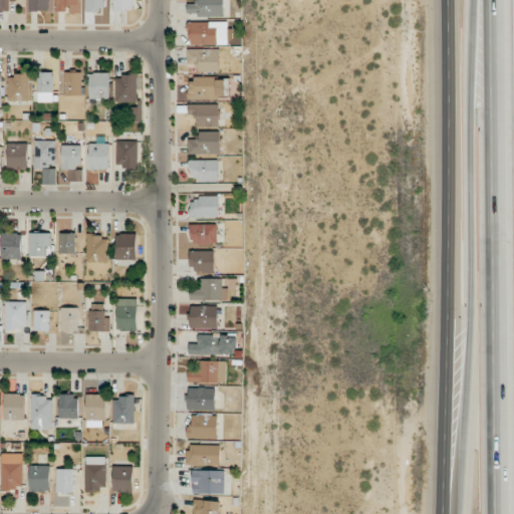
[(0,0),(0,10),(10,11),(10,0),(0,0)]
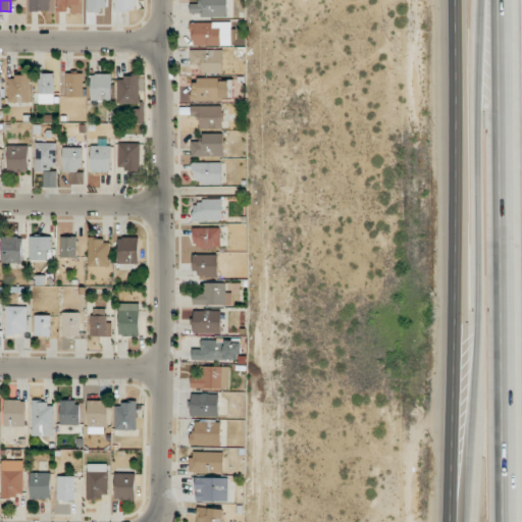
[(50,0),(30,0),(31,11),(50,10),(50,0)]
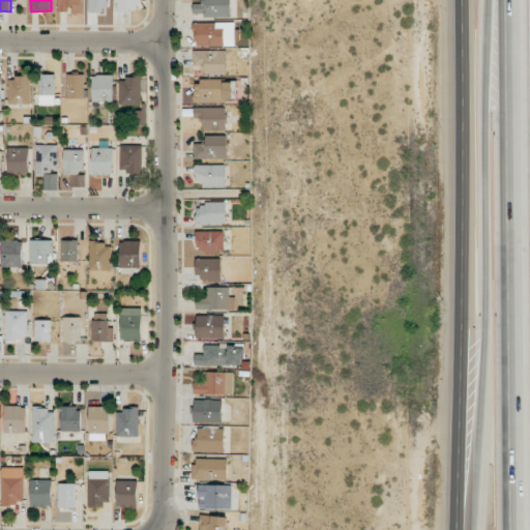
[(57,0),(58,12),(81,12),(81,0),(57,0)]
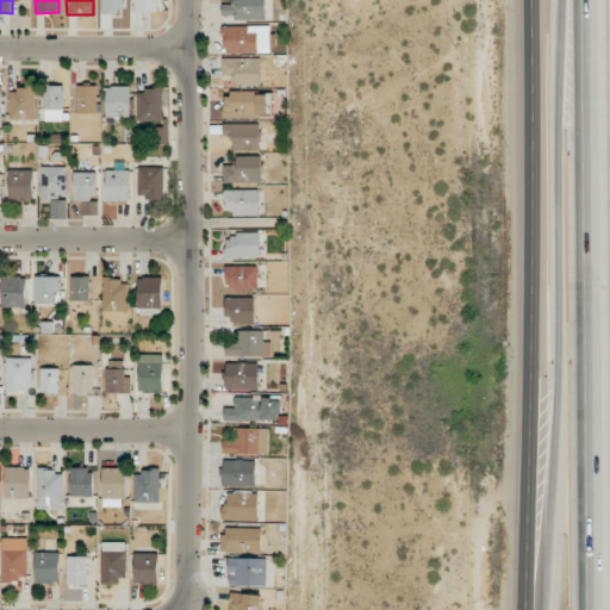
[(124,0),(101,0),(103,14),(124,14),(124,0)]
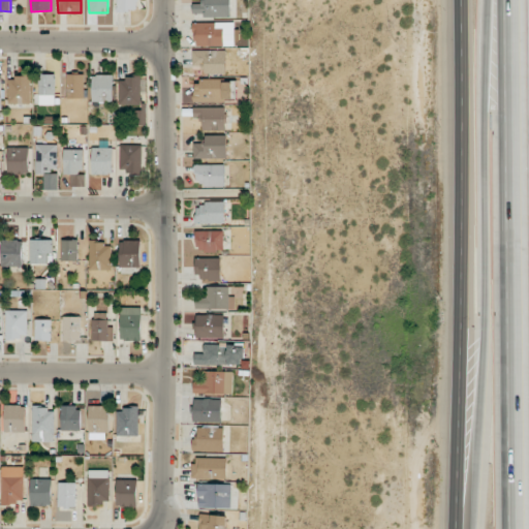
[(138,0),(117,0),(117,9),(138,10),(138,0)]
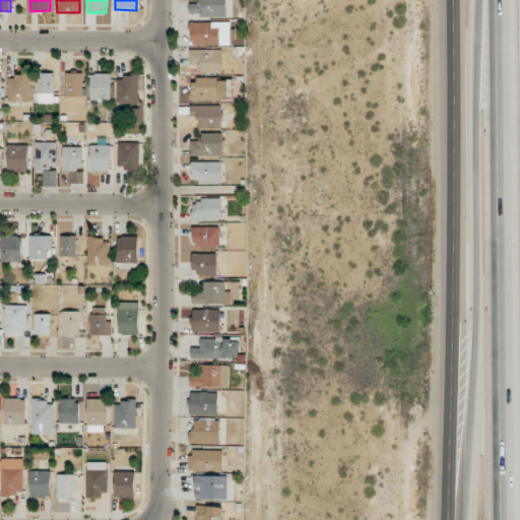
[(226,16),(225,0),(200,0),(200,4),(189,4),(189,13),(200,13),(200,16),(226,16)]
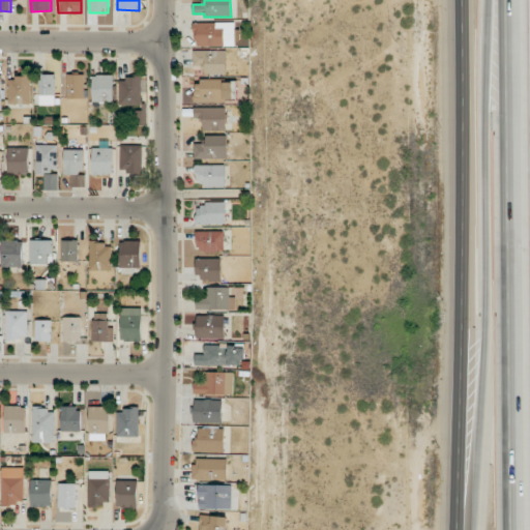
[(234,46),(234,22),(193,23),(194,34),(198,33),(198,46),(234,46)]
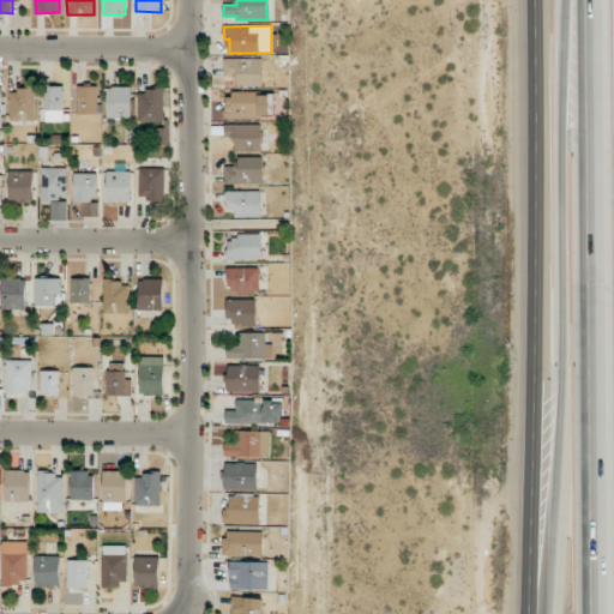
[(263,59),(224,58),(223,78),(235,78),(235,85),(263,85),(263,59)]
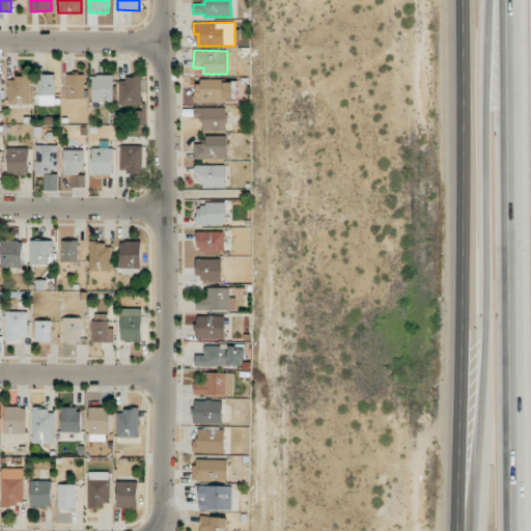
[(39,75),(39,106),(55,105),(55,75),(39,75)]
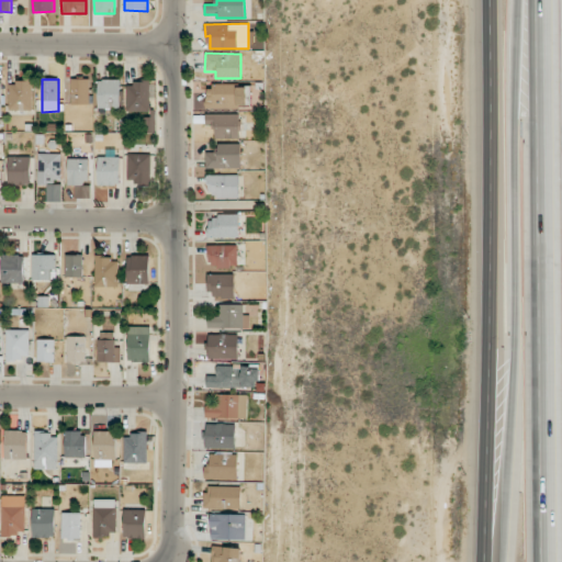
[(71,104),(91,104),(90,79),(70,79),(71,104)]
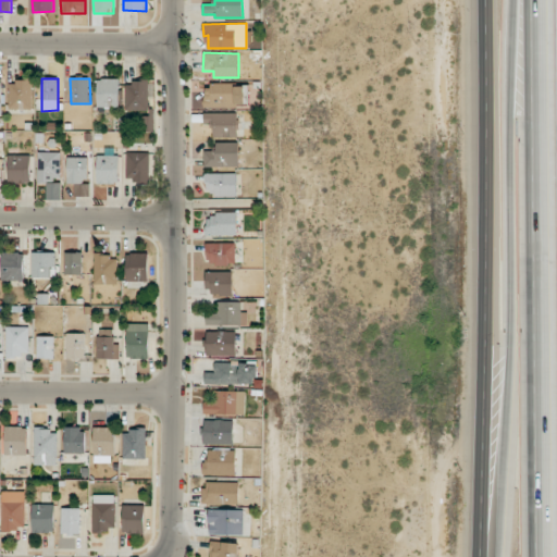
[(98,78),(97,107),(119,108),(120,79),(98,78)]
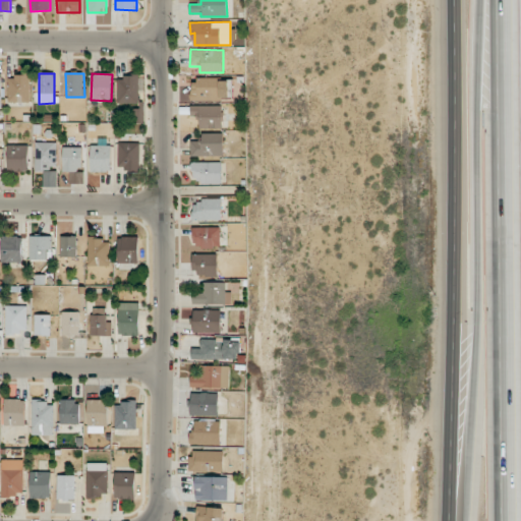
[(9,103),(31,102),(31,75),(8,76),(9,103)]
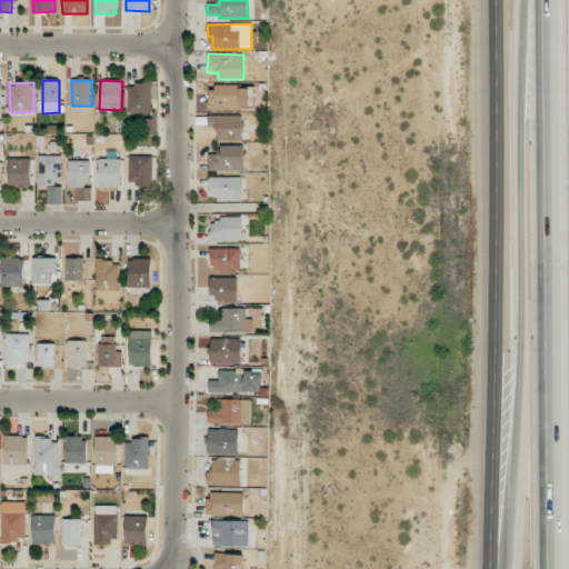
[(128,112),(151,112),(152,83),(129,83),(128,112)]
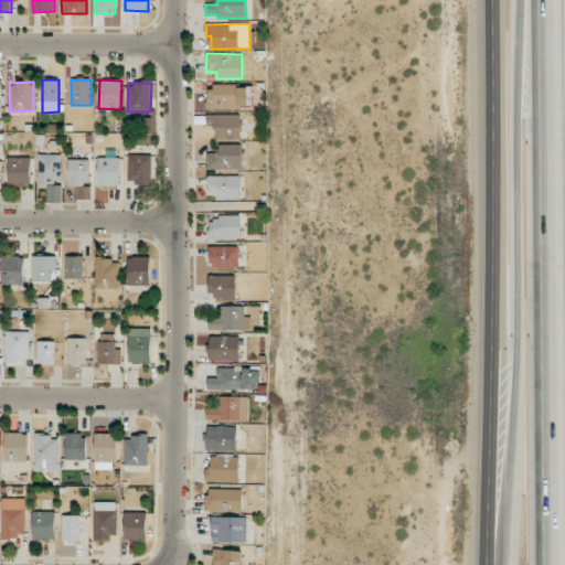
[(208,108),(247,108),(248,86),(208,85),(208,108)]
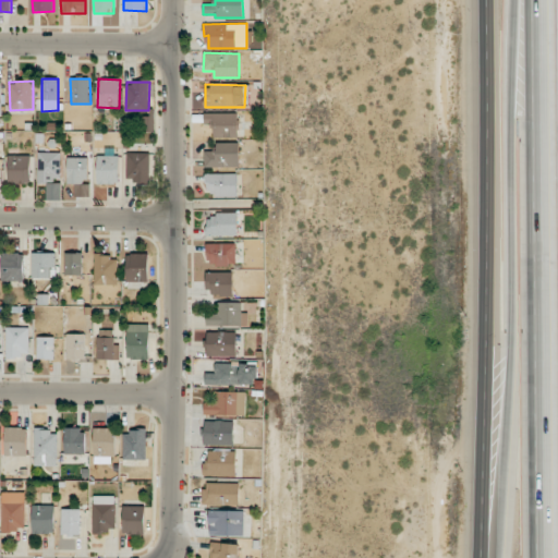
[(214,137),(239,137),(239,113),(204,113),(204,124),(214,124),(214,137)]
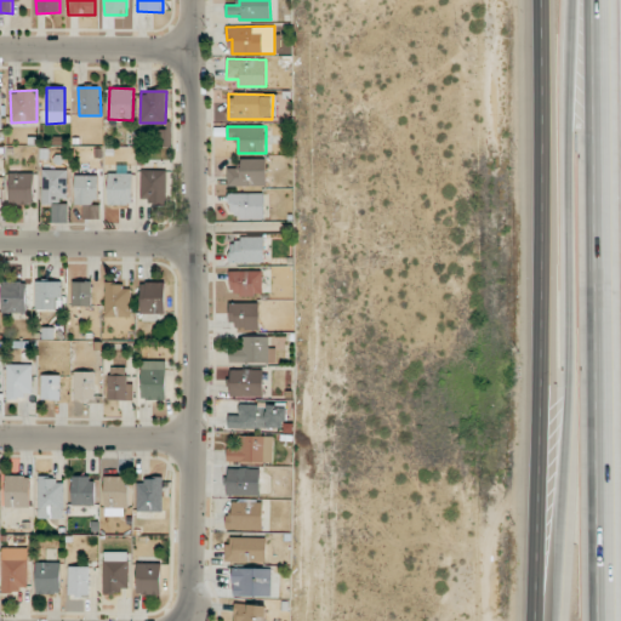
[(160,146),(172,146),(171,130),(159,130),(160,146)]
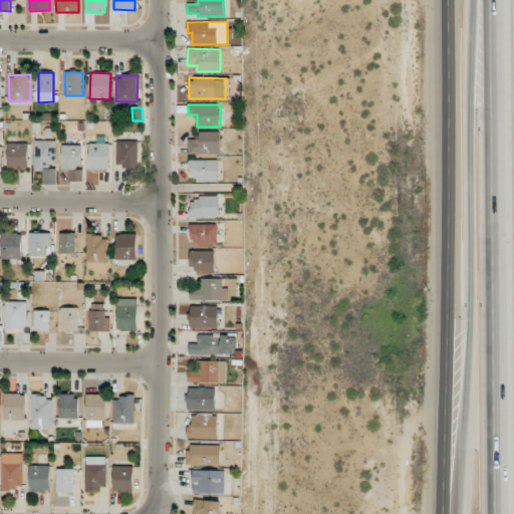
[(188,140),(189,155),(221,154),(220,132),(200,132),(200,139),(188,140)]
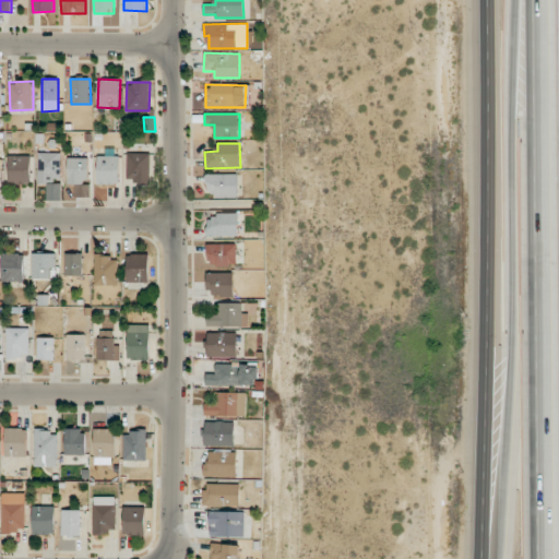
[(60,181),(61,153),(38,153),(37,181),(60,181)]
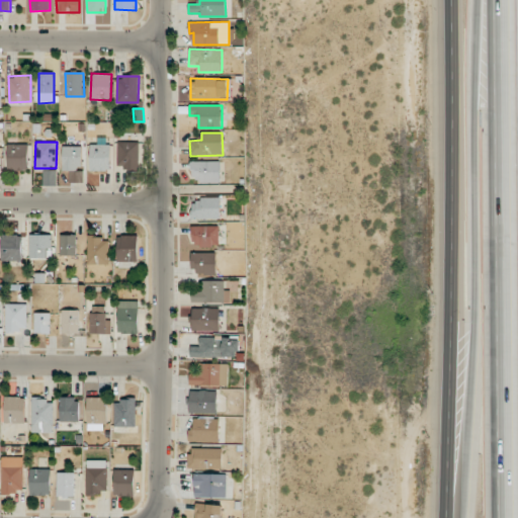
[(118,142),(117,166),(127,166),(127,170),(140,170),(140,143),(118,142)]
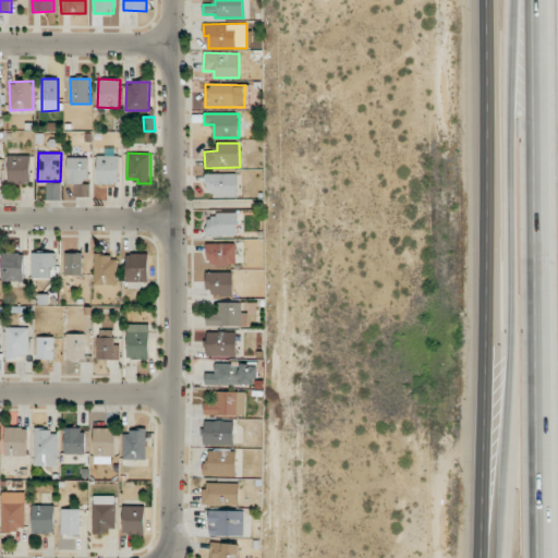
[(29,155),(8,156),(9,183),(31,183),(29,155)]
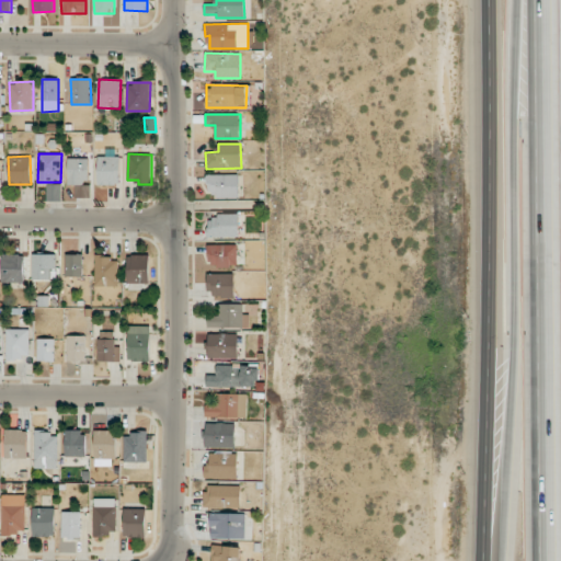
[(99,185),(121,184),(121,157),(98,157),(99,185)]
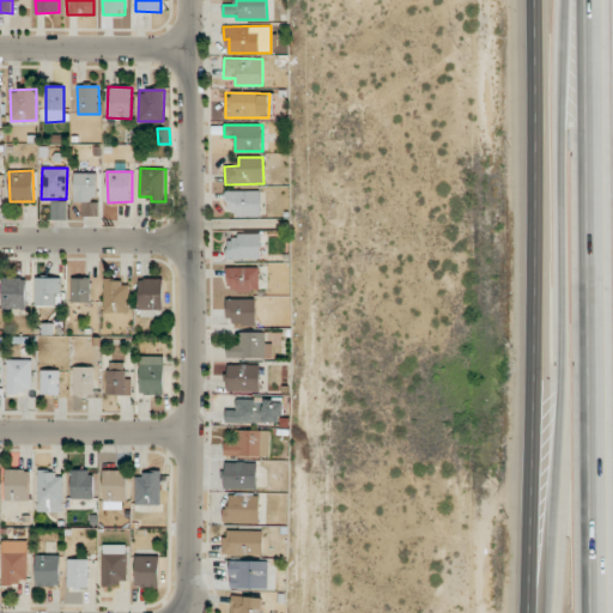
[(97,173),(74,174),(74,201),(85,201),(85,216),(98,216),(98,200),(97,200),(97,173)]
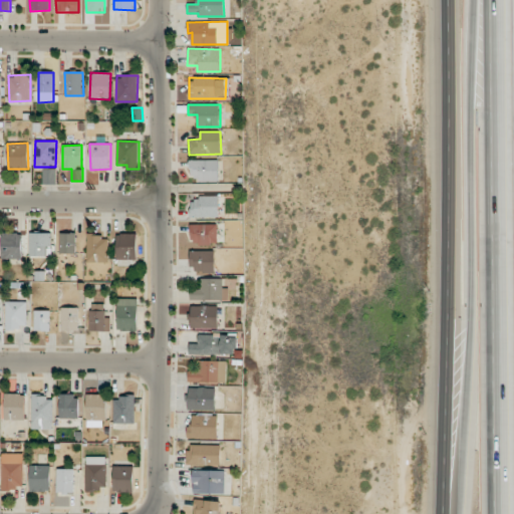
[(219,181),(219,160),(189,161),(190,182),(219,181)]
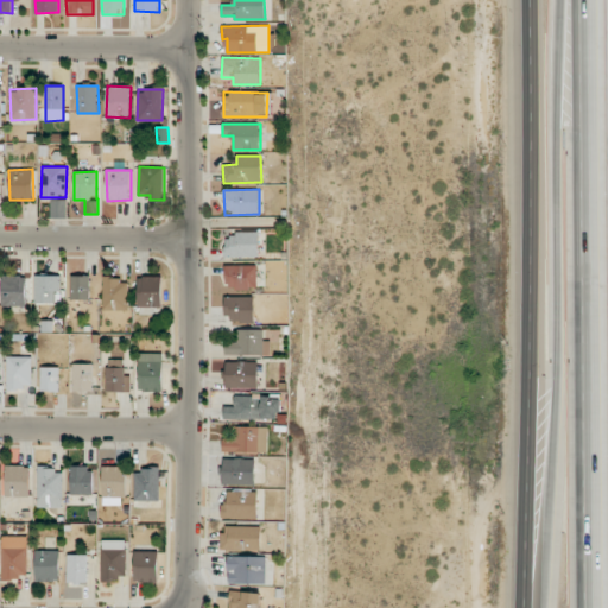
[(67,200),(51,200),(51,219),(67,217),(67,200)]
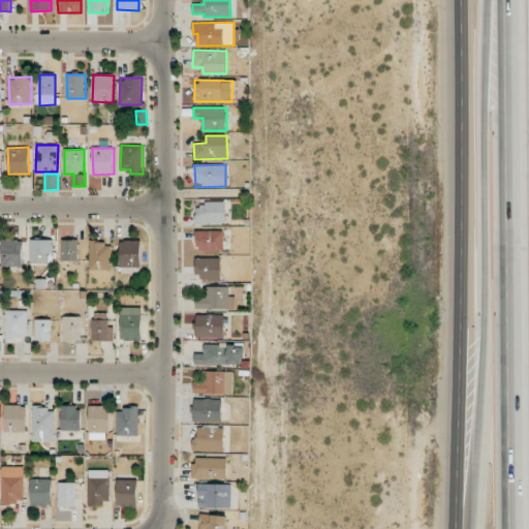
[(225,223),(225,203),(195,204),(196,224),(225,223)]
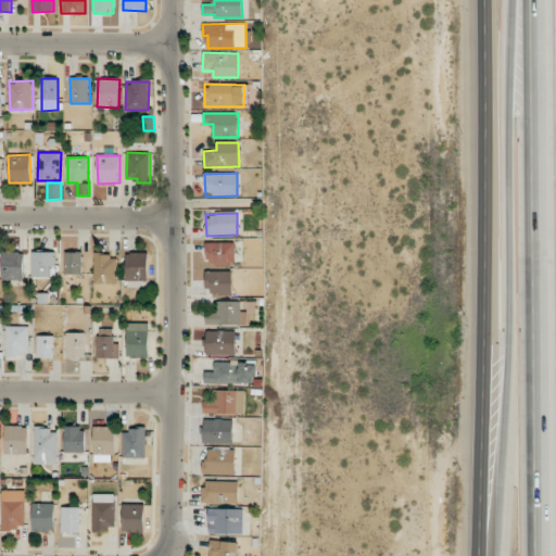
[(235,242),(207,242),(207,264),(235,264),(235,242)]
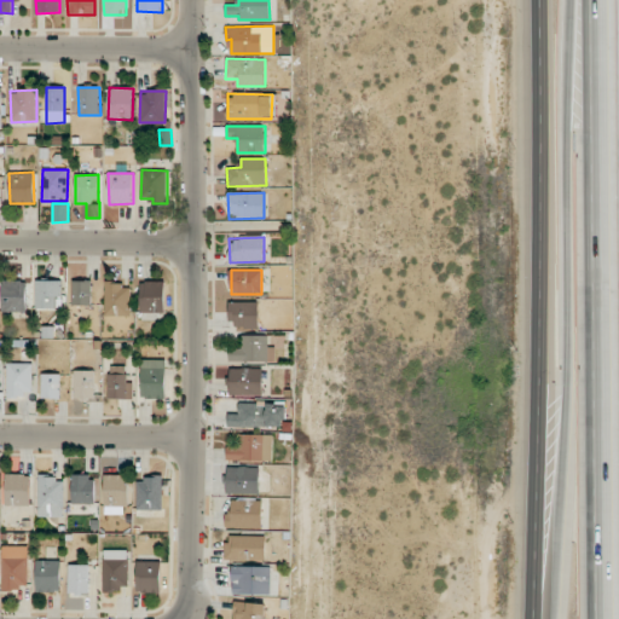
[(3,312),(28,311),(27,281),(1,281),(3,312)]
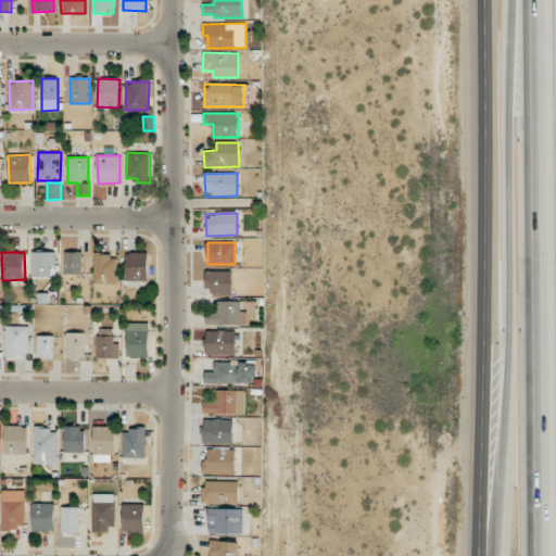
[(57,252),(33,252),(32,277),(55,277),(57,252)]
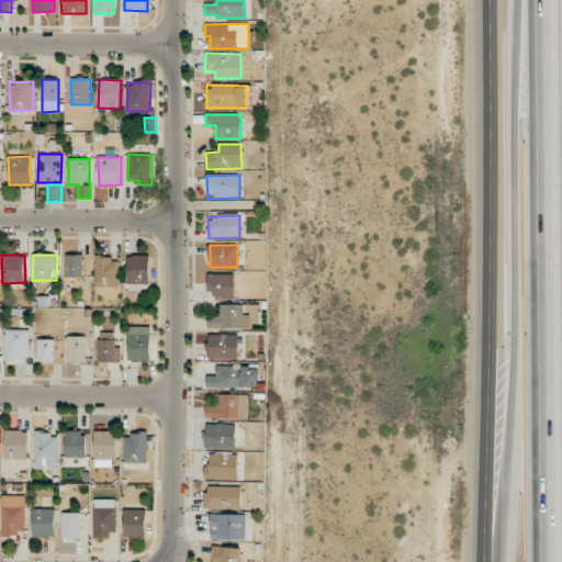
[(83,255),(66,255),(66,277),(82,277),(83,255)]
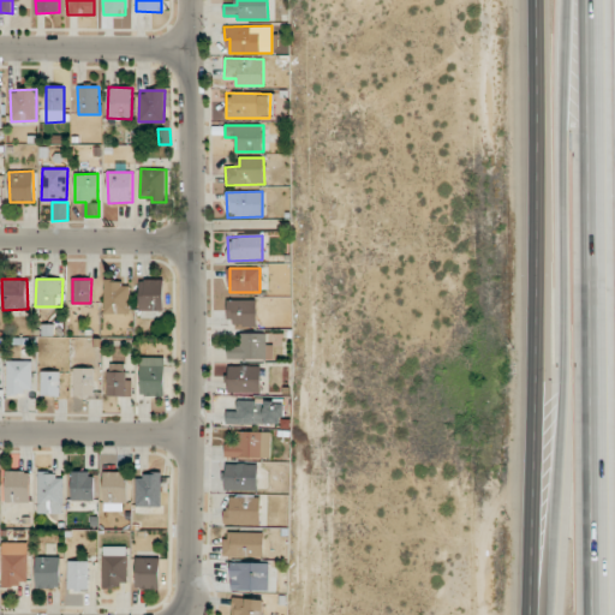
[(163,310),(163,279),(139,280),(139,311),(163,310)]
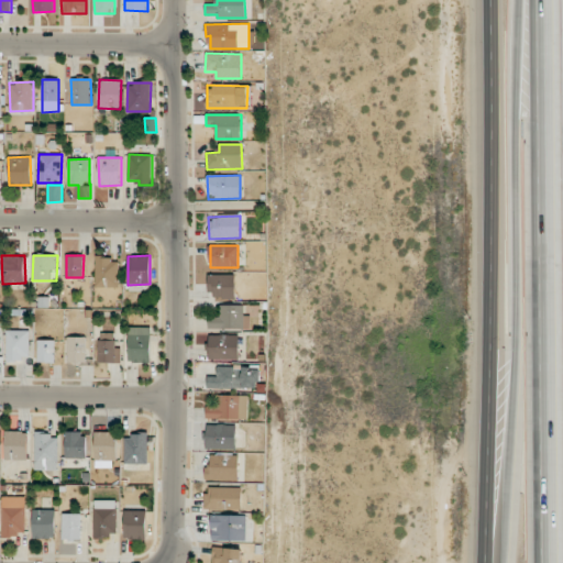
[(118,288),(119,257),(96,257),(95,287),(118,288)]
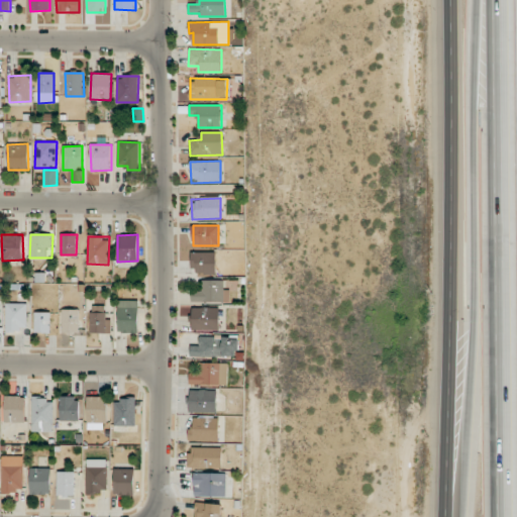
[(216,252),(191,252),(191,273),(216,272),(216,252)]
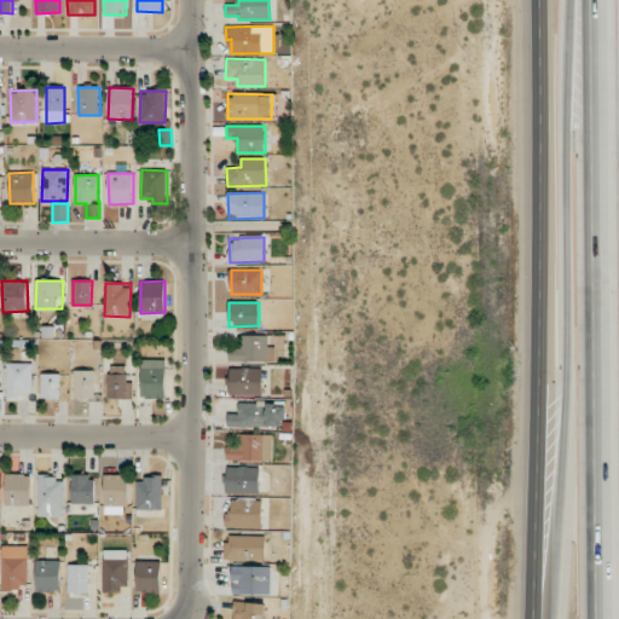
[(230,348),(230,362),(276,360),(276,350),(268,350),(268,335),(242,335),(242,348),(230,348)]
